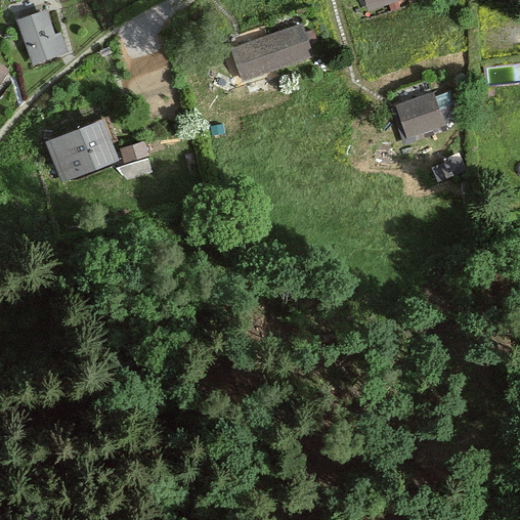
[(46,8),(15,18),(31,61),(65,50),(57,29),(53,30),(46,8)]
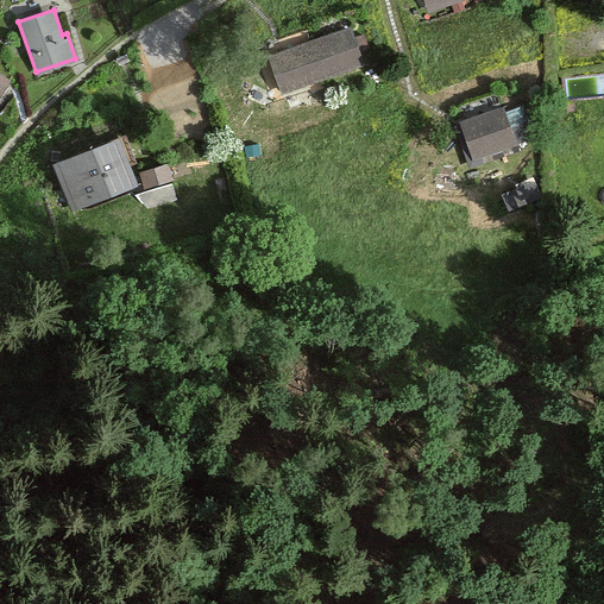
[(344,27),(259,57),(272,93),(356,62),(344,27)]
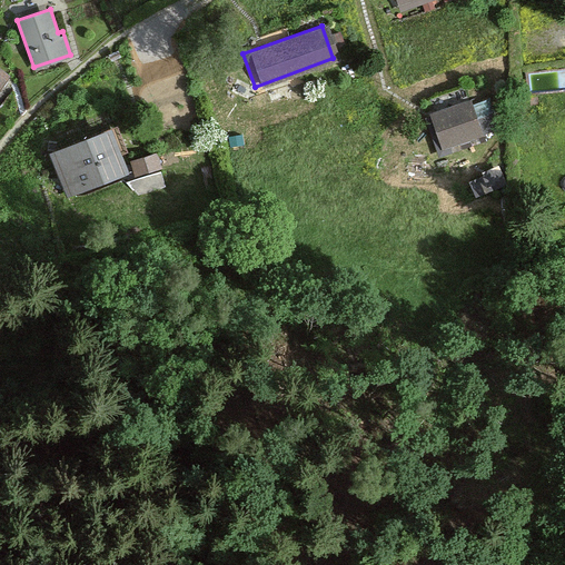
[(468,101),(424,115),(434,148),(478,134),(468,101)]
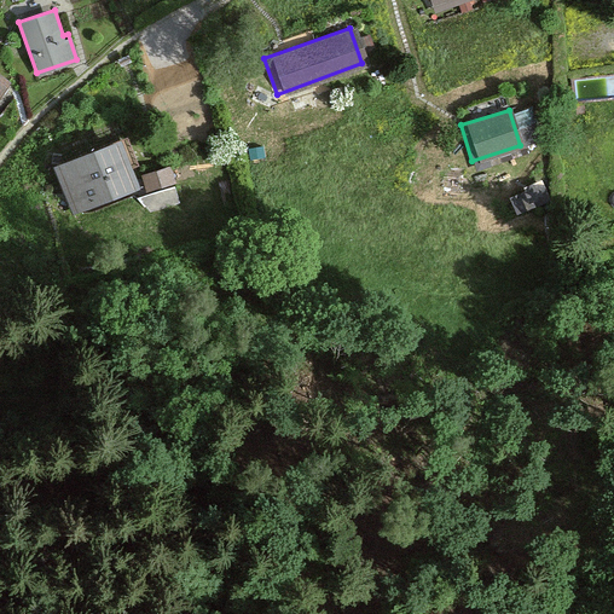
[(126,140),(56,166),(74,215),(137,192),(143,209),(173,198),(161,164),(138,173),(126,140)]
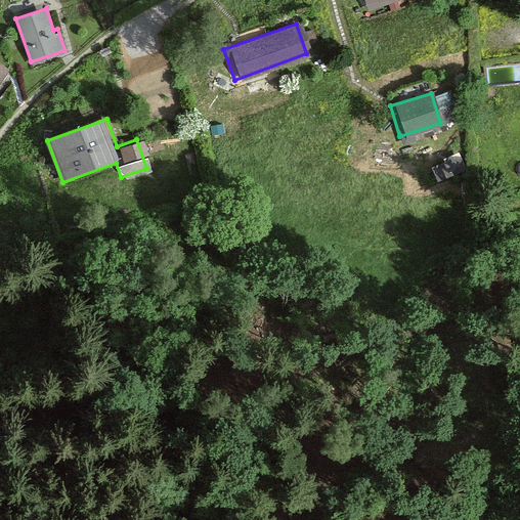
All buildings are outlined.
